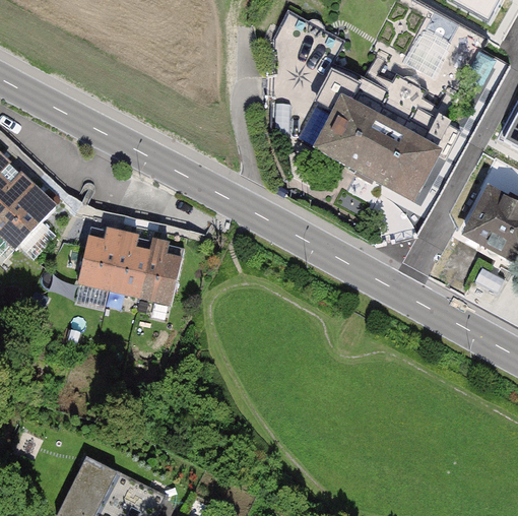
[(454,0),(489,18),(498,0),(454,0)]
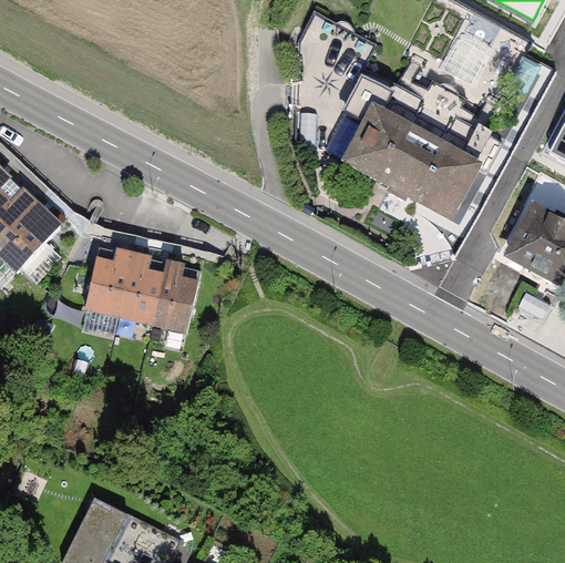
[(564,104),(543,146),(564,157),(564,104)]
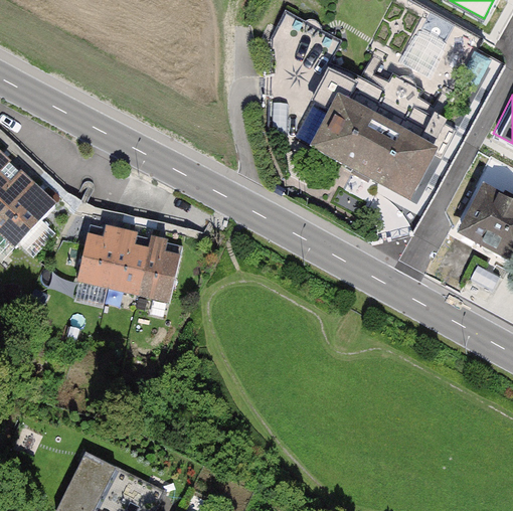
[(439,158),(338,105),(310,157),(410,210),(439,158)]
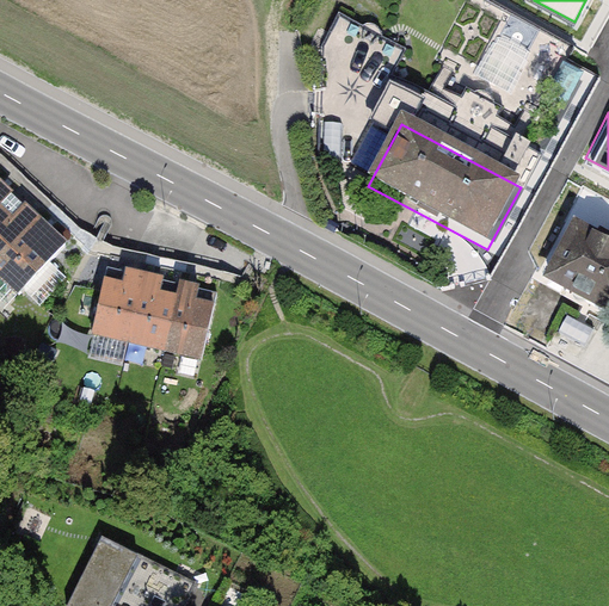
[(0,252),(37,214),(8,186),(0,195),(0,252)]
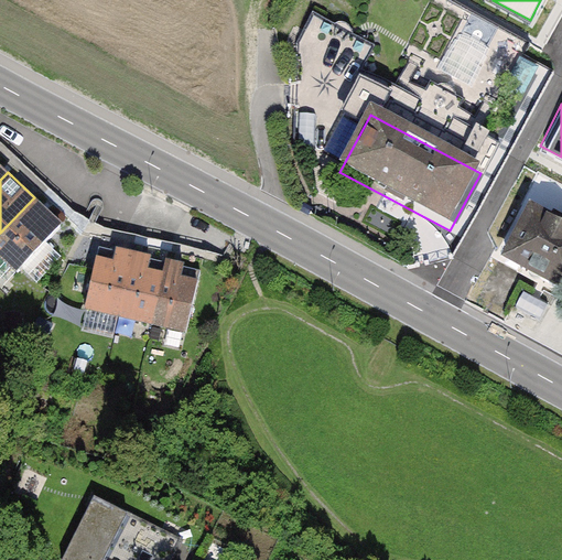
[(61,223),(34,197),(0,233),(0,252),(17,268),(61,223)]
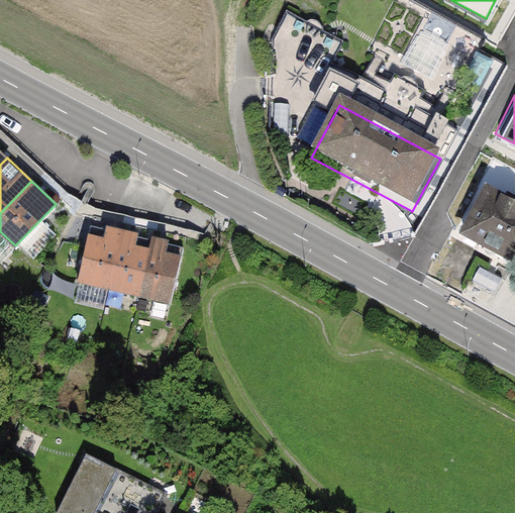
[(514,209),(487,194),(462,239),(514,267),(514,209)]
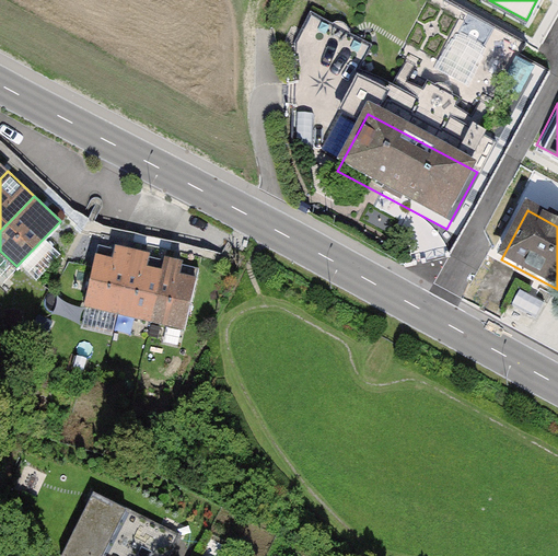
[(130,250),(96,243),(85,300),(120,307),(130,250)]
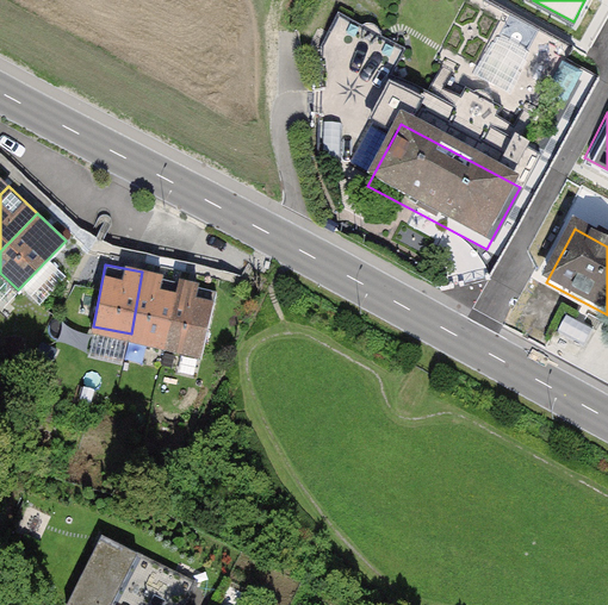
[(180,279),(142,272),(131,334),(168,341),(180,279)]
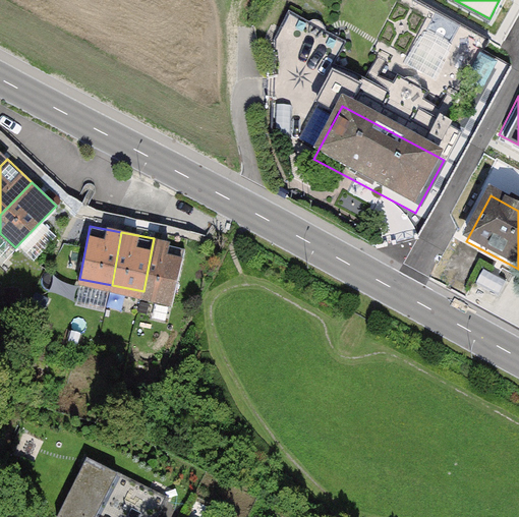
[(186,244),(154,238),(143,291),(176,297),(186,244)]
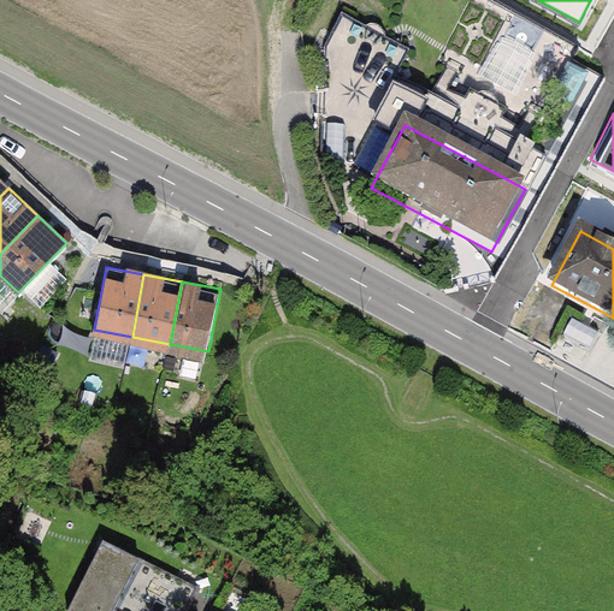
[(190,610),(204,581),(110,539),(77,610),(190,610)]
